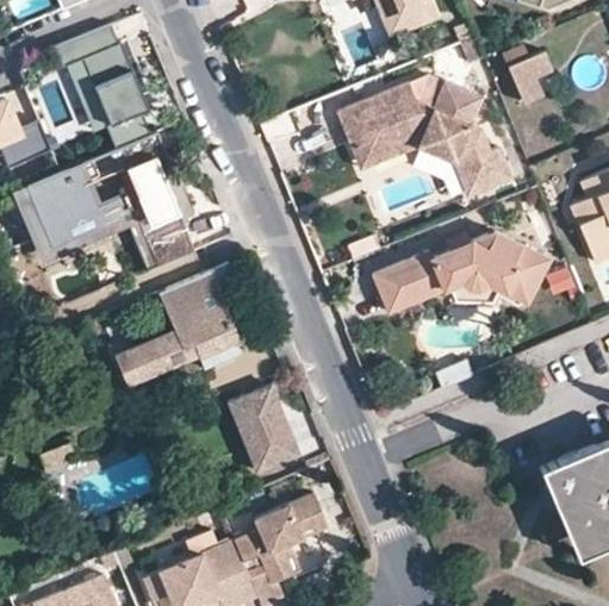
[(57,0),(62,10),(86,0),(57,0)]
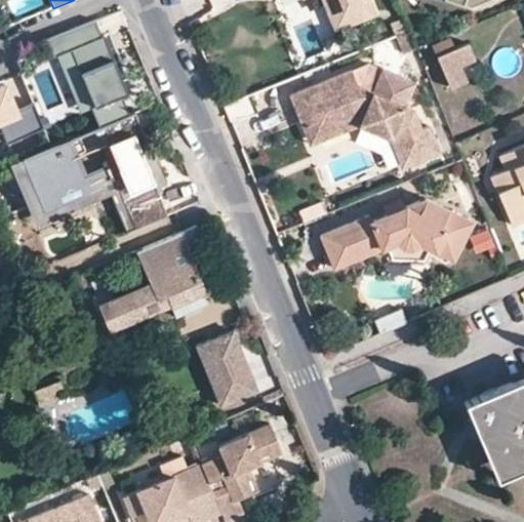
[(332,0),(319,0),(333,34),(345,29),(332,0)]
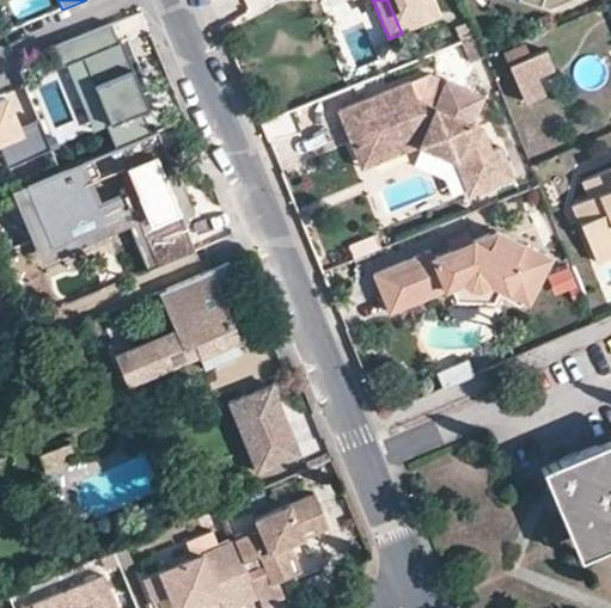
[(388,0),(402,34),(438,18),(429,0),(388,0)]
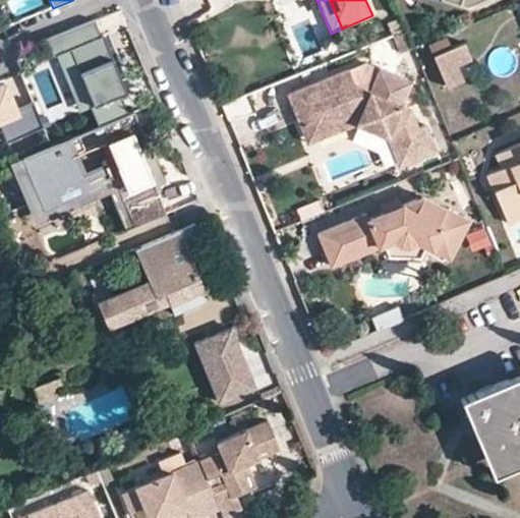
[(123,82),(104,36),(102,37),(95,21),(47,41),(53,57),(57,56),(71,50),(94,106),(91,107),(99,127),(100,127),(129,114),(122,95),(118,85),(123,82)]
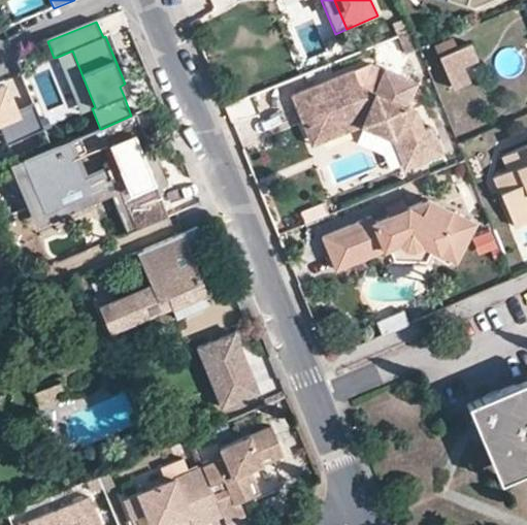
[(471,44),(439,58),(446,74),(463,67),(478,62),(471,44)]
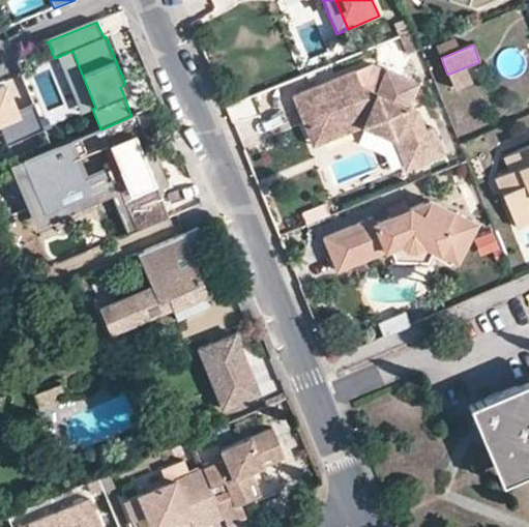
[(95,108),(72,51),(58,57),(81,113),(92,109),(95,108)]
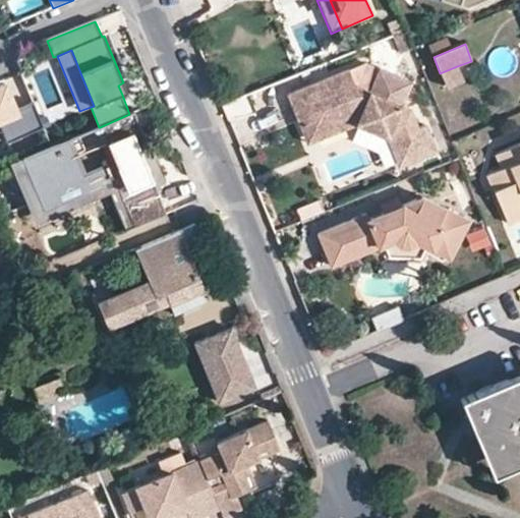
[(457,66),(440,73),(447,90),(463,82),(457,66)]
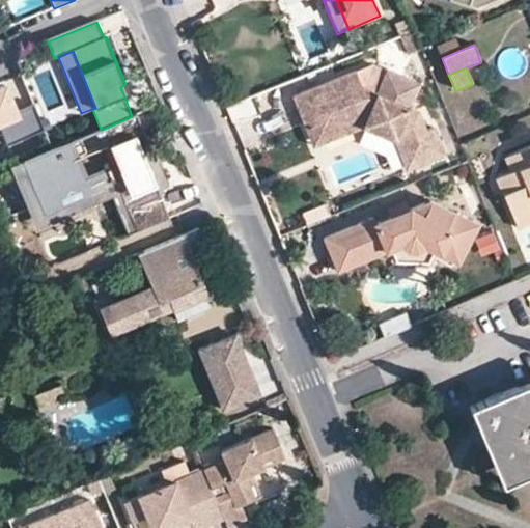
[(357,71),(327,83),(294,96),(306,127),(314,123),(323,143),(354,131),(352,127),(362,122),(364,127),(393,139),(406,168),(443,153),(433,127),(423,130),(416,110),(415,107),(412,106),(421,81),(388,68),(379,93),(363,87),(357,71)]
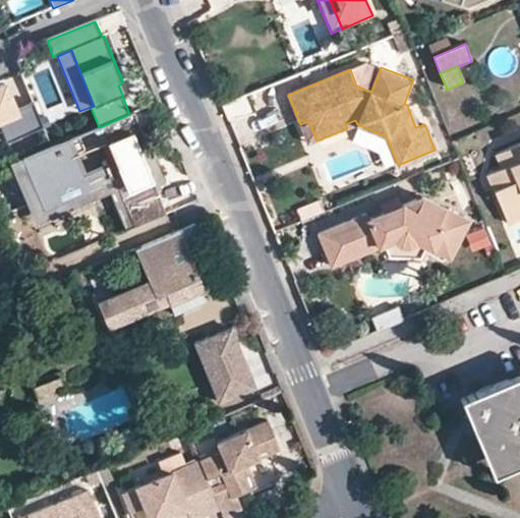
[(128,93),(123,82),(118,85),(122,95),(128,93)]
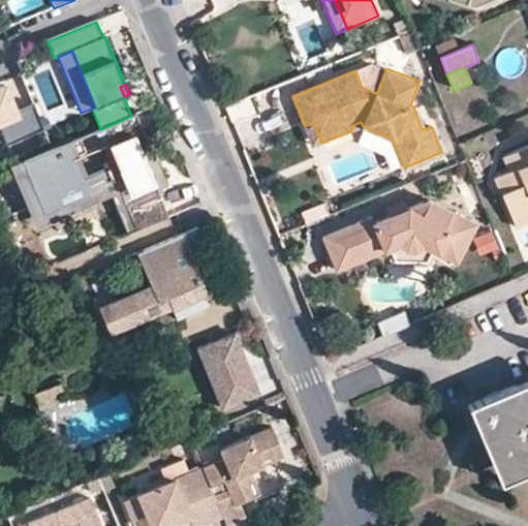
[(9,98),(5,88),(1,90),(5,99),(9,98)]
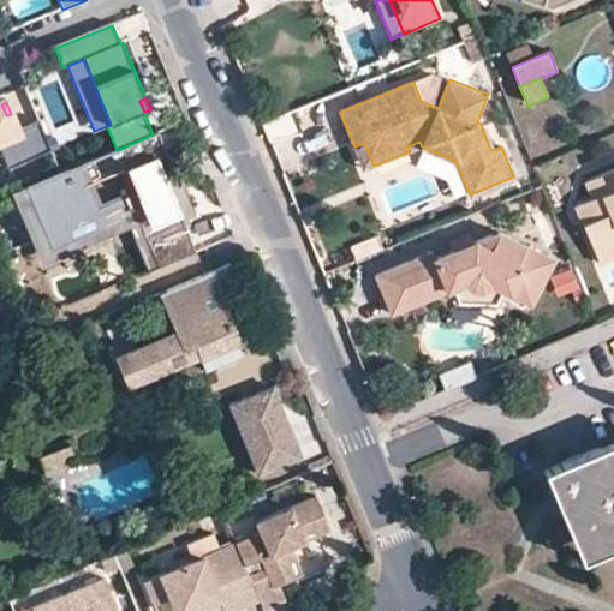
[(30,161),(11,114),(6,115),(1,105),(0,105),(0,151),(1,156),(7,171),(30,161)]
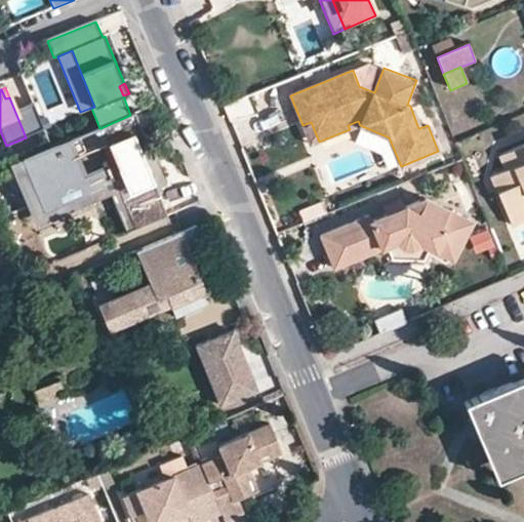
[(151,152),(134,114),(130,115),(101,128),(115,163),(80,178),(65,143),(23,161),(28,173),(25,174),(41,211),(44,210),(49,223),(119,193),(134,229),(165,215),(154,188),(140,156),(151,152)]
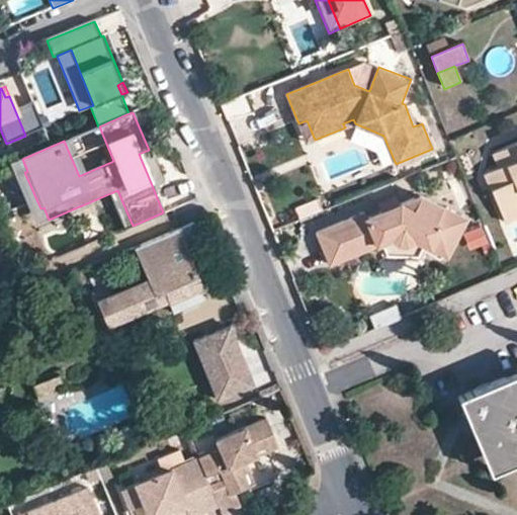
[(353,119),(343,123),(345,127),(355,123),(353,119)]
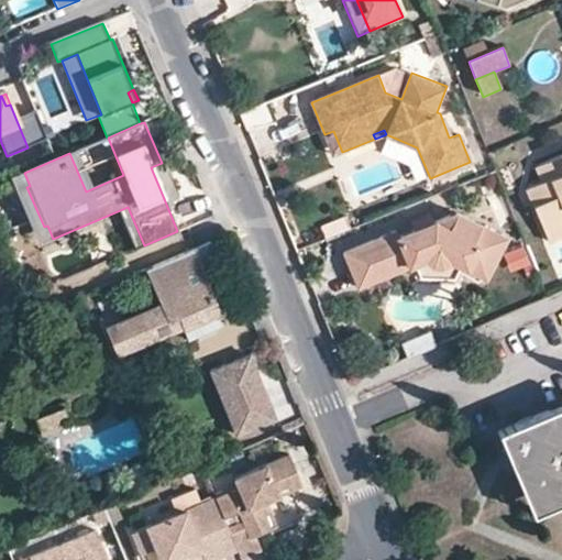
[(342,152),(333,131),(324,134),(333,156),(342,152)]
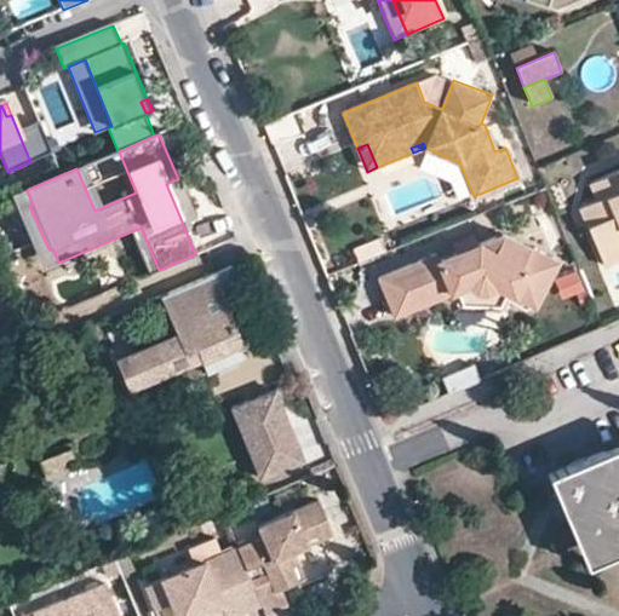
[(618,172),(589,186),(596,202),(579,211),(602,266),(618,259),(618,172)]
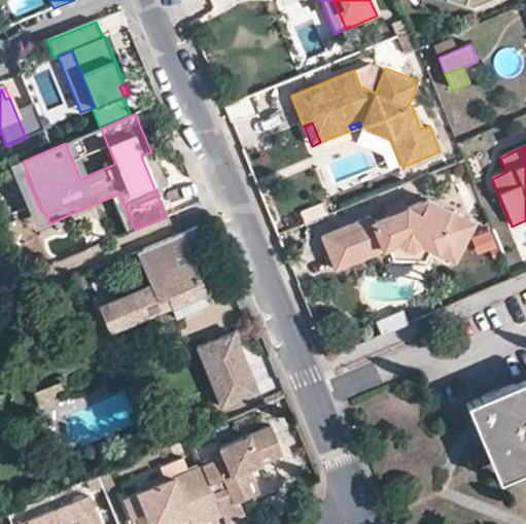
[(165,184),(151,152),(141,156),(154,188),(165,184)]
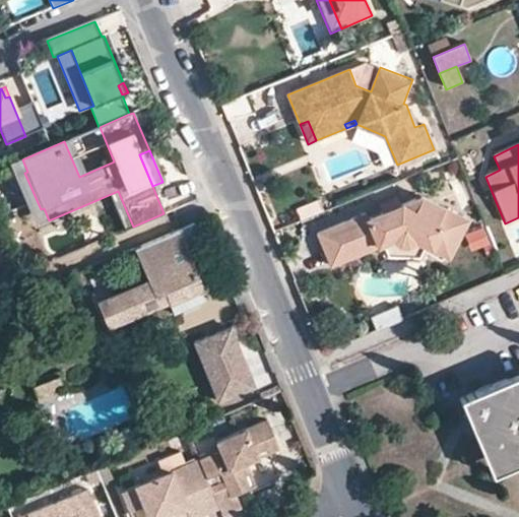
[(41,232),(114,201),(126,230),(133,227),(118,191),(49,220),(44,208),(41,209),(24,173),(27,172),(22,159),(11,164),(41,232)]
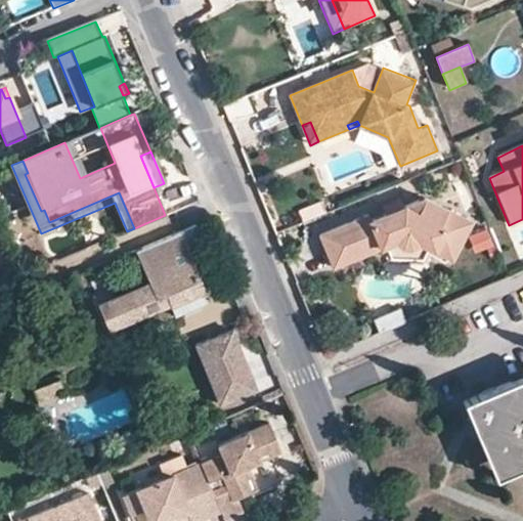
[(470,219),(425,200),(402,208),(385,215),(371,221),(368,216),(319,235),(333,267),(385,247),(396,242),(397,243),(398,244),(399,245),(400,246),(402,247),(404,247),(405,248),(406,248),(408,248),(409,247),(410,247),(411,246),(413,246),(415,245),(416,243),(417,242),(429,247),(453,257),(470,219)]
